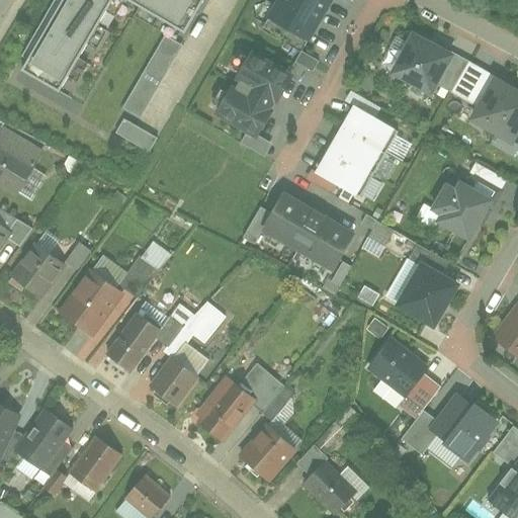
[(70,0),(26,78),(64,98),(117,3),(186,41),(207,2),(203,0),(70,0)]
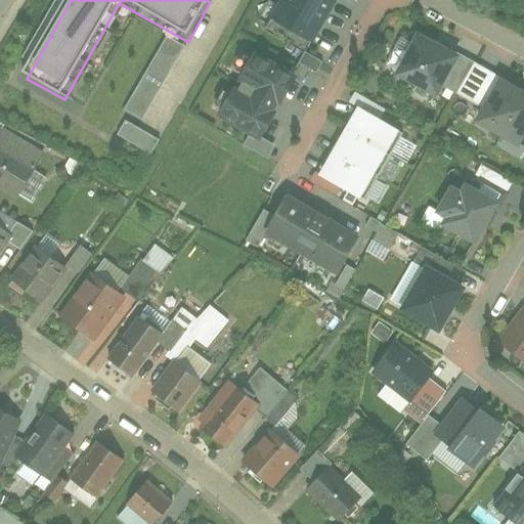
[(279,0),(266,26),(308,48),(334,0),(279,0)]
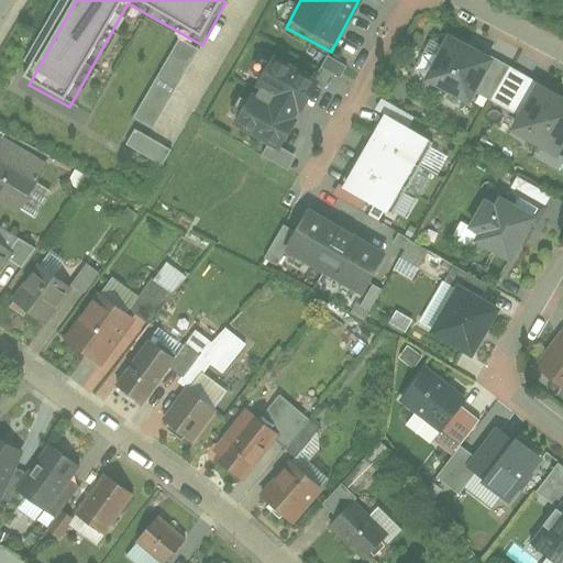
[(422,78),(468,105),(495,61),(448,33),(422,78)]
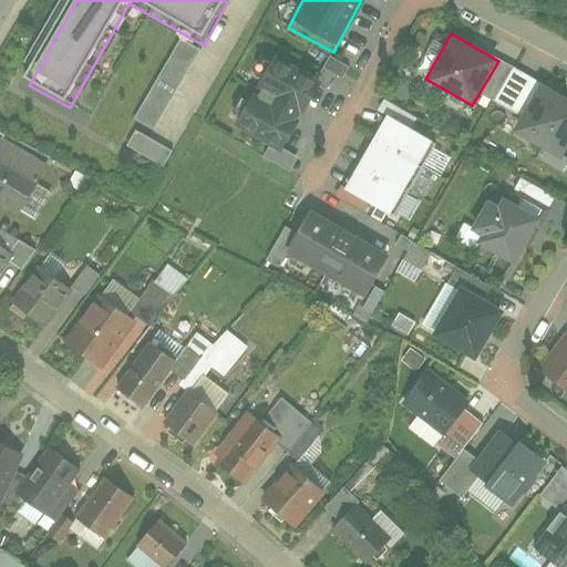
[(174,38),(136,121),(158,131),(197,48),(174,38)]
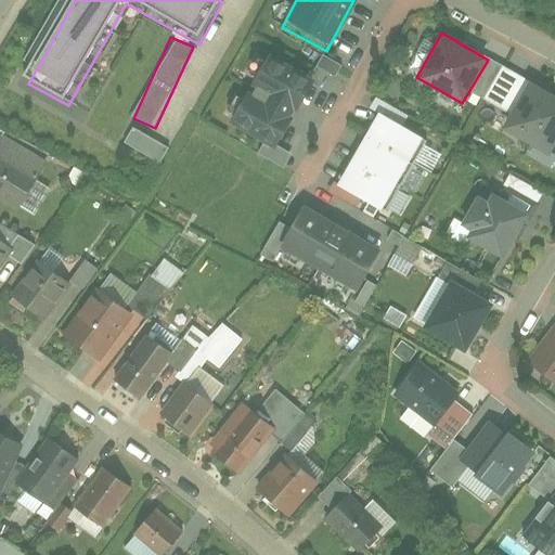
[(320,87),(259,56),(226,123),(285,153),(320,87)]
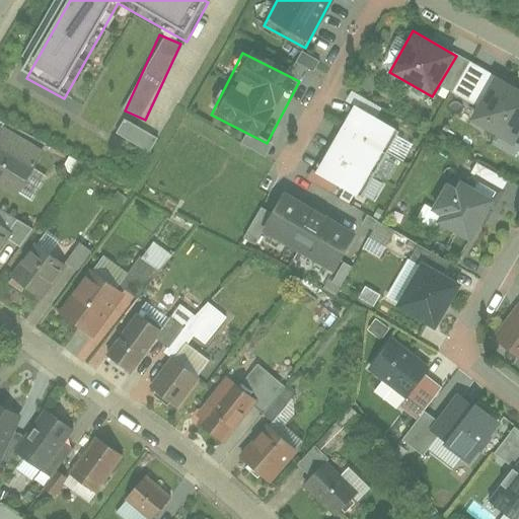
[(470,120),(510,142),(518,126),(518,92),(494,78),(470,120)]
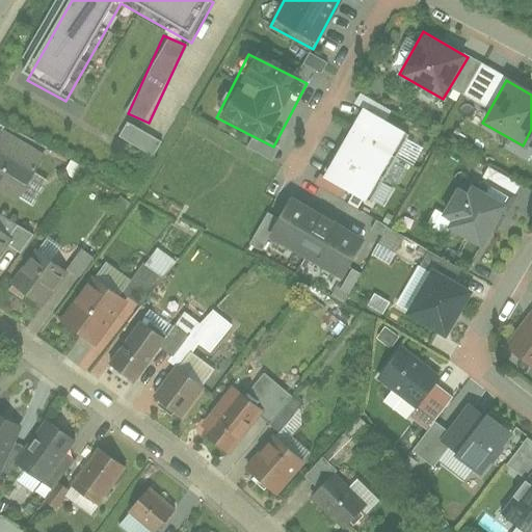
[(363,109),(350,132),(398,157),(410,134),(363,109)]
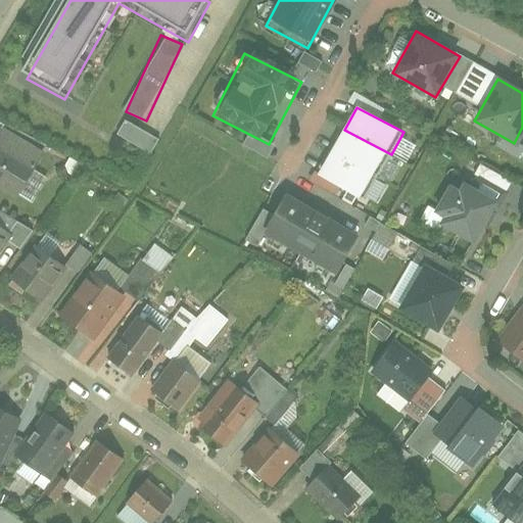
[(150,154),(159,139),(124,120),(115,135),(150,154)]
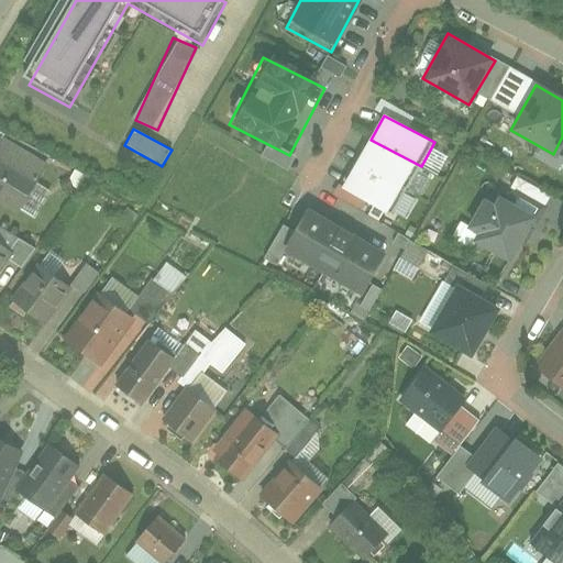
[(371,140),(359,164),(408,190),(421,166),(371,140)]
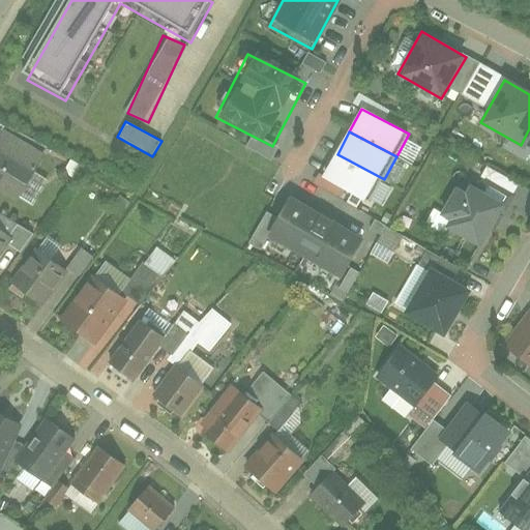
[(0,146),(0,192),(18,203),(38,170),(0,146)]
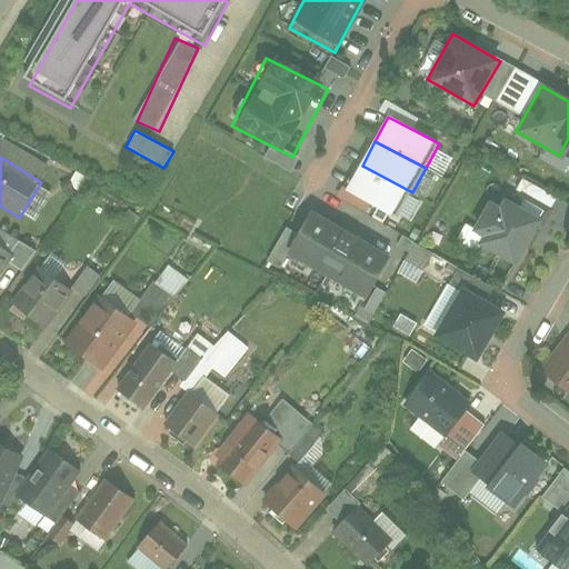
[(362,166),(349,190),(399,217),(412,192),(362,166)]
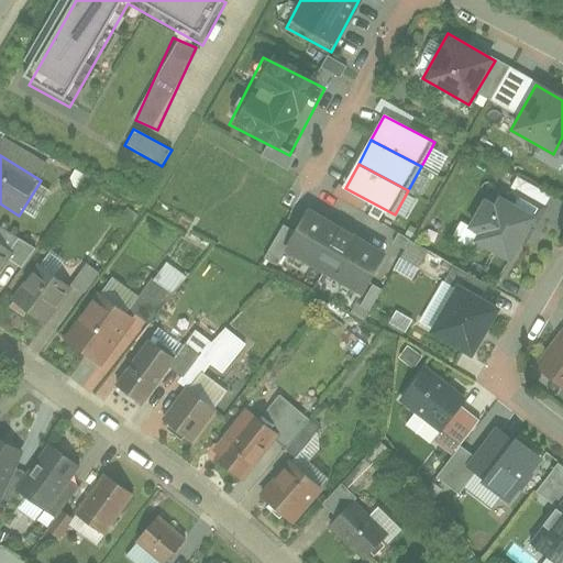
[(472,241),(507,261),(531,218),(498,199),(494,207),(483,200),(466,229),(476,234),(472,241)]
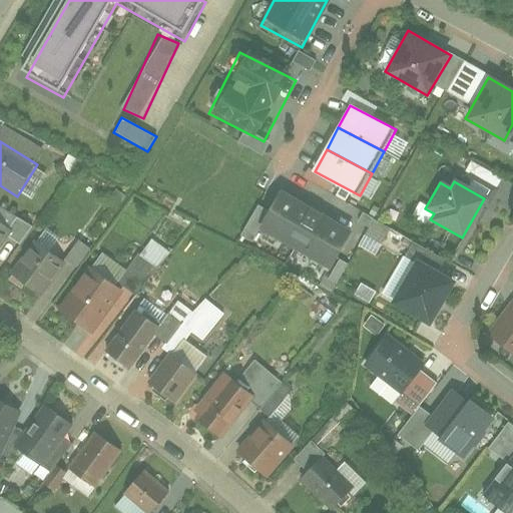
[(281,194),(260,227),(296,249),(316,215),(281,194)]
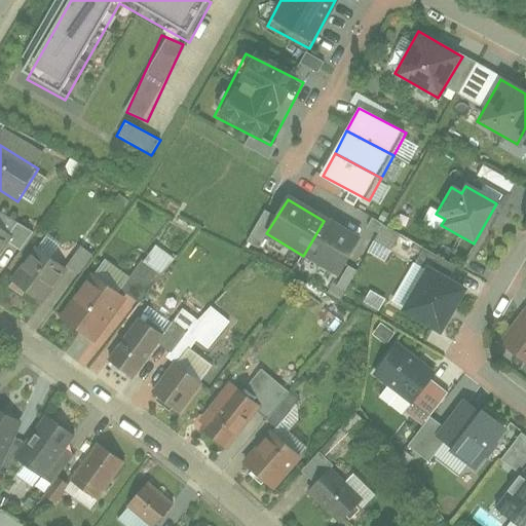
[(324,221),(303,256),(339,277),(360,243),(324,221)]
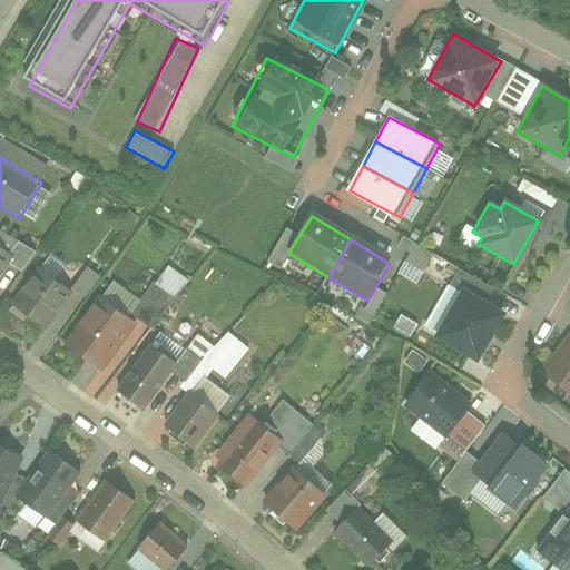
[(405,261),(423,271),(432,255),(414,245),(405,261)]
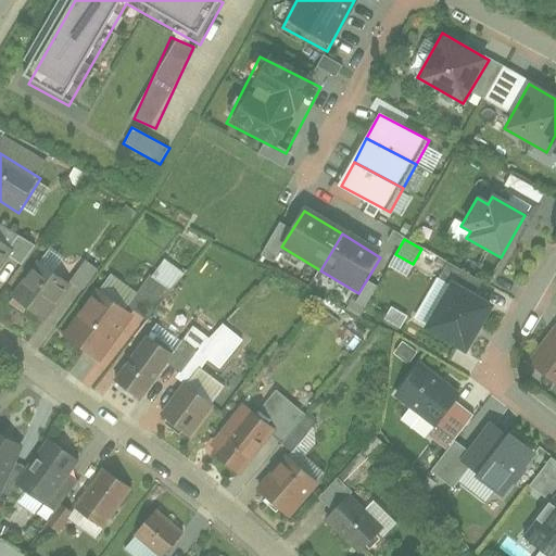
[(0,266),(11,249),(0,241),(0,266)]
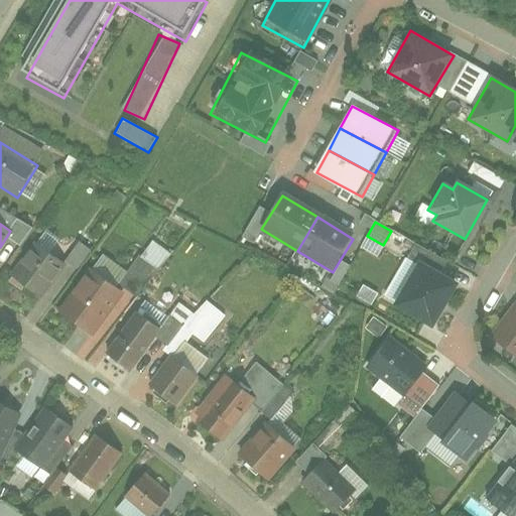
[(58,258),(33,242),(8,279),(33,296),(58,258)]
